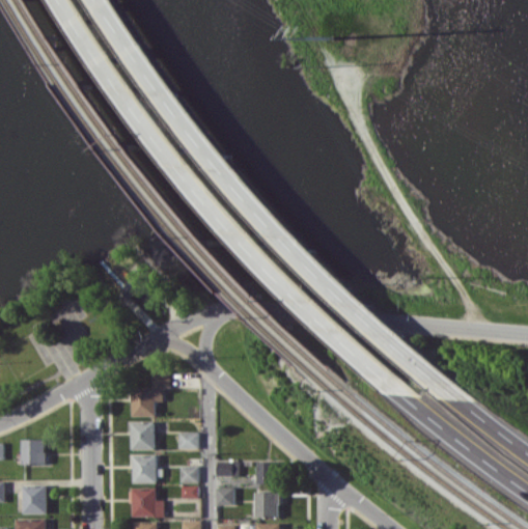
[(123,291),(137,278),(145,287),(133,300),(123,291)]
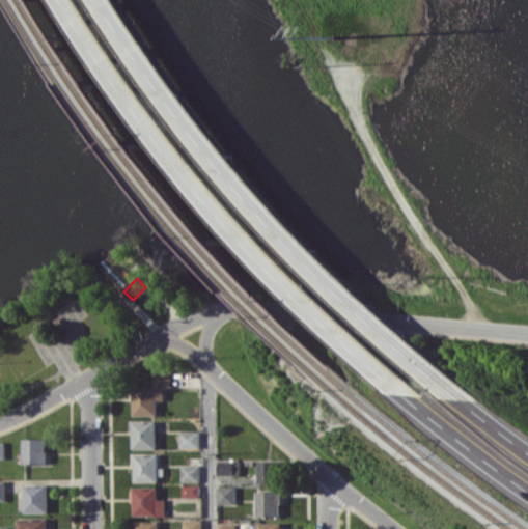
[(155,418),(155,401),(163,401),(164,389),(169,389),(169,373),(151,372),(150,390),(131,389),(130,417),(155,418)]
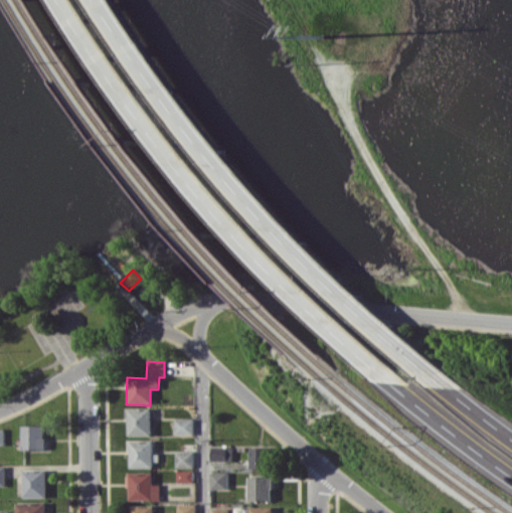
[(148,438),(149,410),(126,409),(126,437),(148,438)]
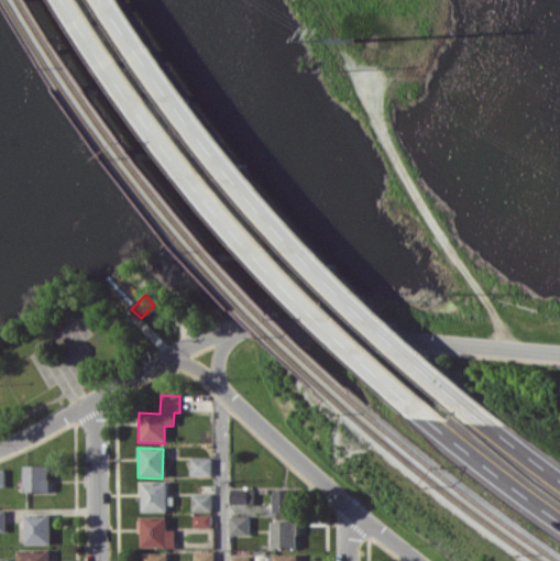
[(187,476),(208,477),(208,460),(188,460),(187,476)]
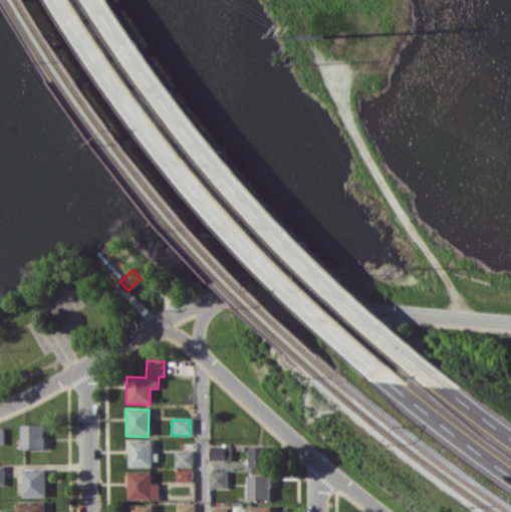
[(43,427),(20,426),(20,450),(43,450),(43,427)]
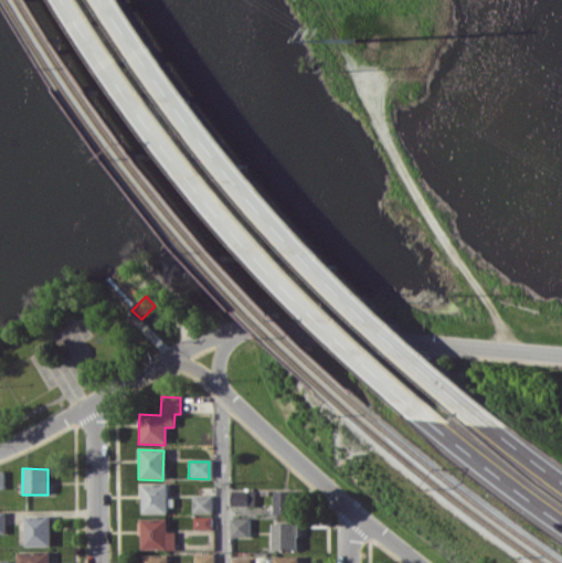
[(140,514),(166,514),(165,485),(139,485),(140,514)]
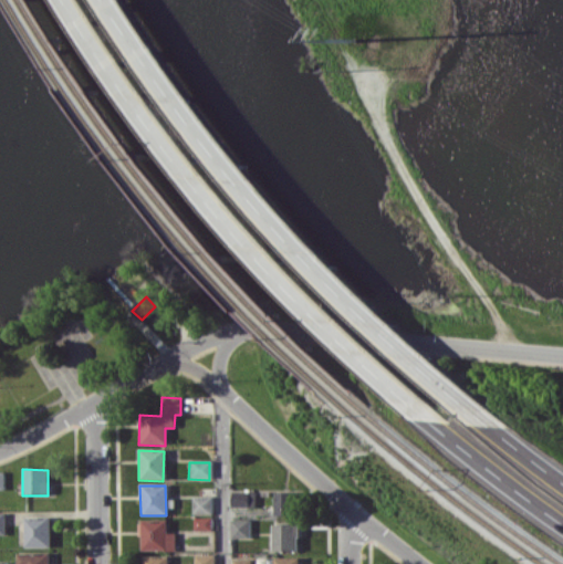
[(228,508),(251,509),(251,493),(228,492),(228,508)]
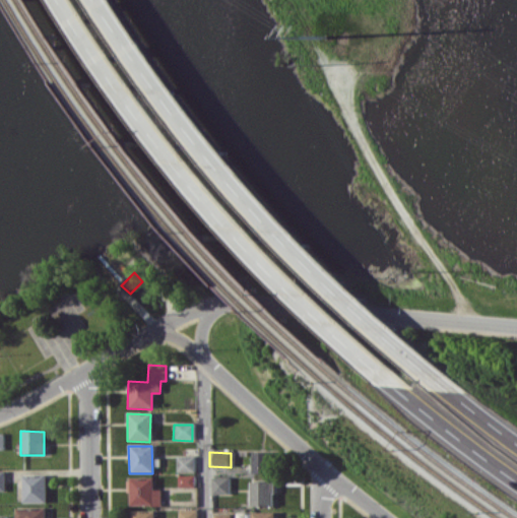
[(249,474),(269,474),(269,453),(249,453),(249,474)]
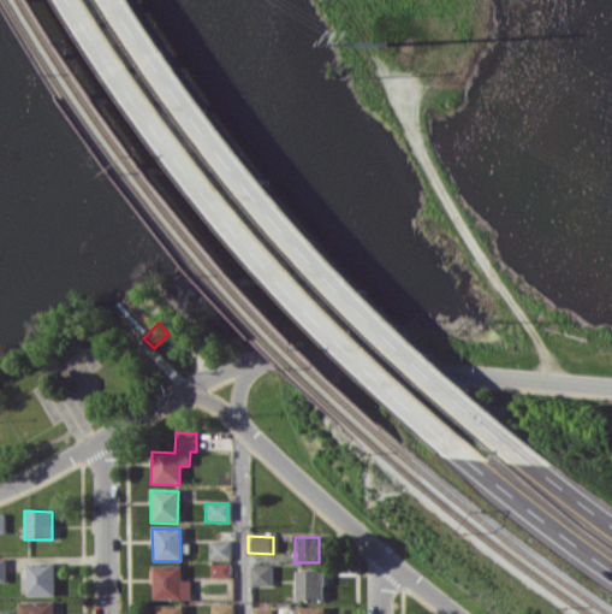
[(227,561),(226,542),(206,542),(206,561),(227,561)]
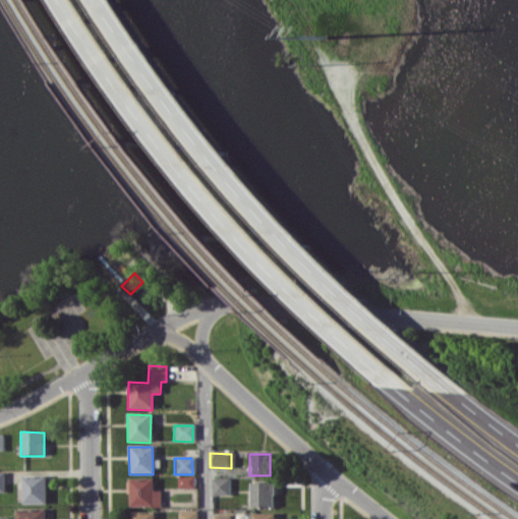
[(46,505),(46,476),(21,476),(21,505),(46,505)]
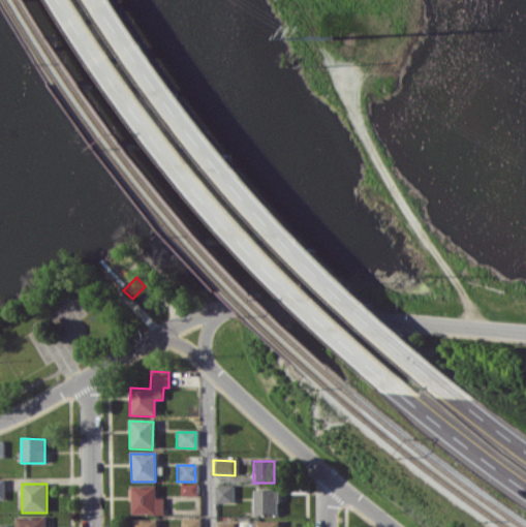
[(194,485),(178,485),(179,497),(195,497),(194,485)]
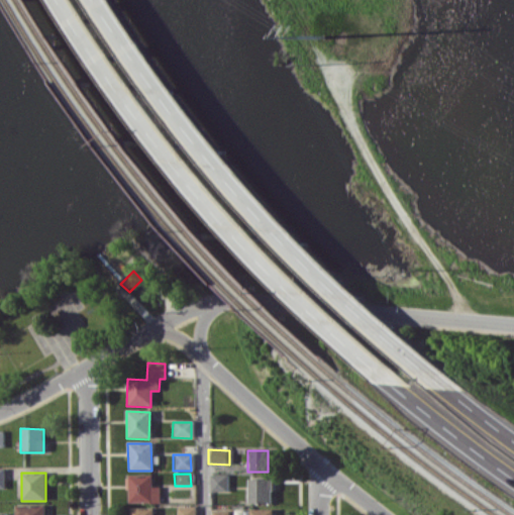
[(126,476),(127,504),(158,503),(158,488),(150,488),(150,476),(126,476)]
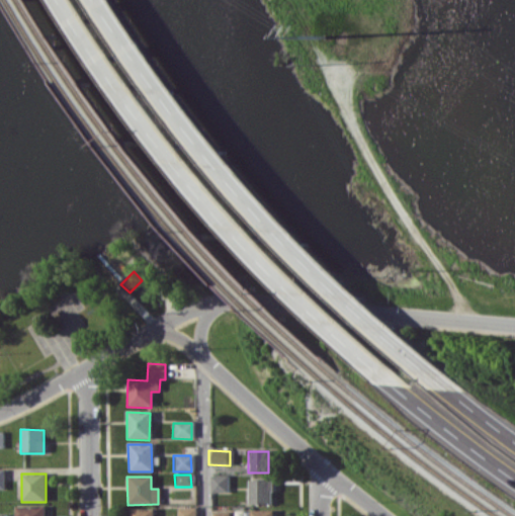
[(207,494),(225,494),(225,477),(207,477),(207,494)]
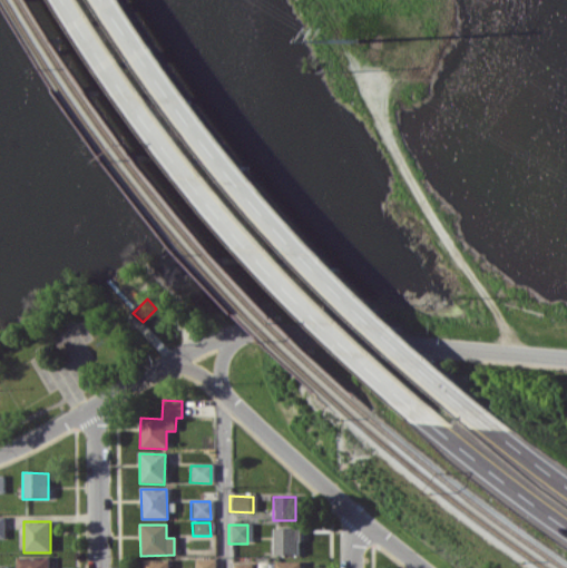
[(270,556),(295,556),(296,529),(271,529),(270,556)]
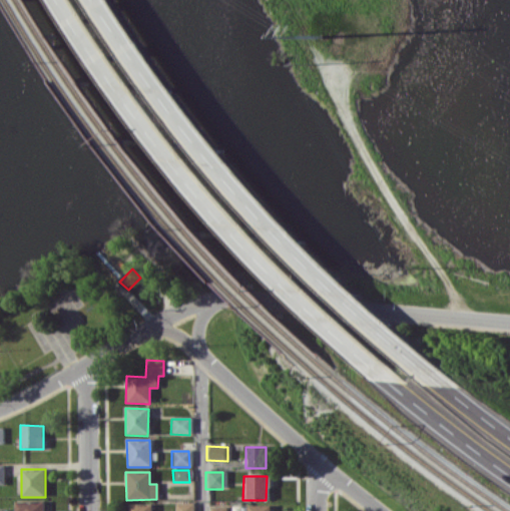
[(43,510),(43,502),(15,502),(14,510),(43,510)]
